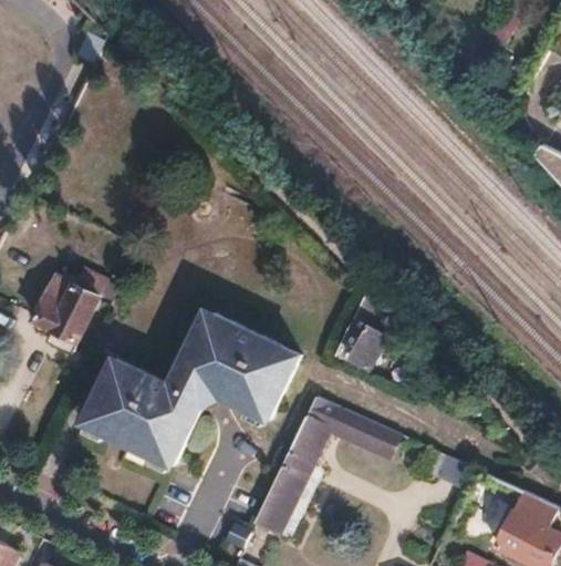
[(560,154),(540,143),(534,154),(560,183),(560,154)]
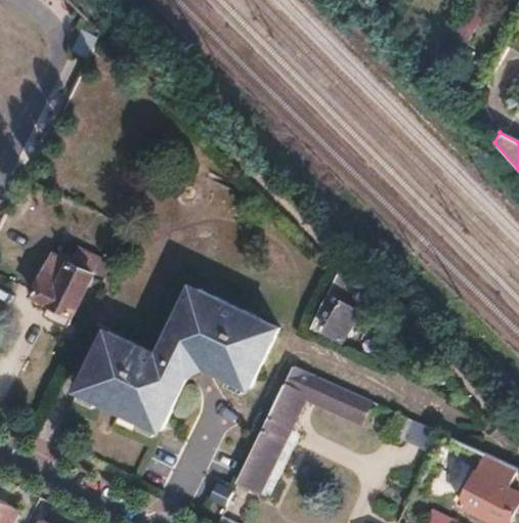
[(53,249),(32,290),(49,298),(43,310),(67,321),(100,255),(77,243),(70,257),(53,249)]
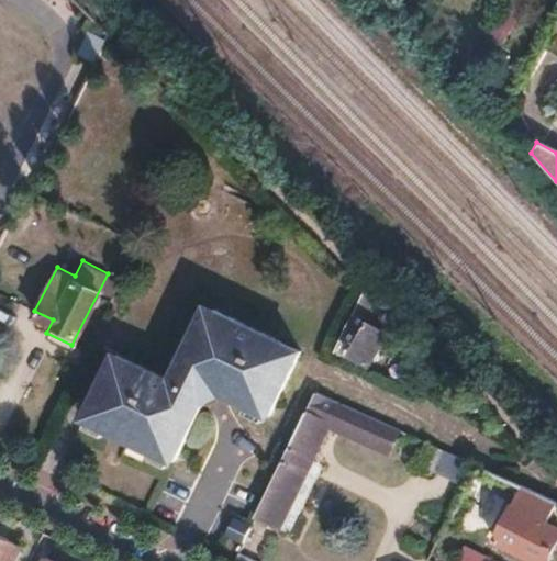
[(361,291),(332,352),(348,360),(352,354),(369,362),(383,334),(366,326),(376,305),(361,291)]
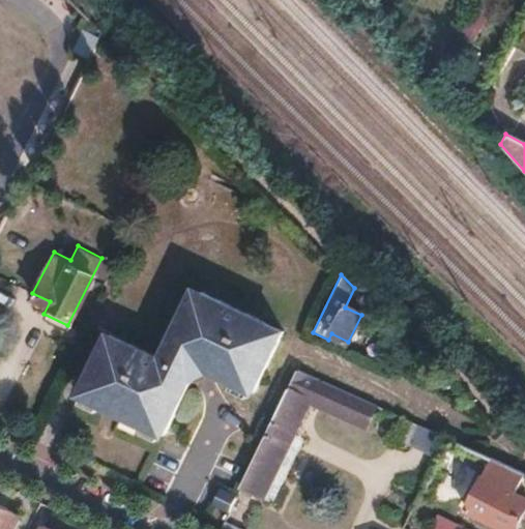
[(107,333),(78,394),(162,434),(190,377),(208,369),(253,390),(283,330),(198,290),(184,317),(182,316),(162,359),(107,333)]
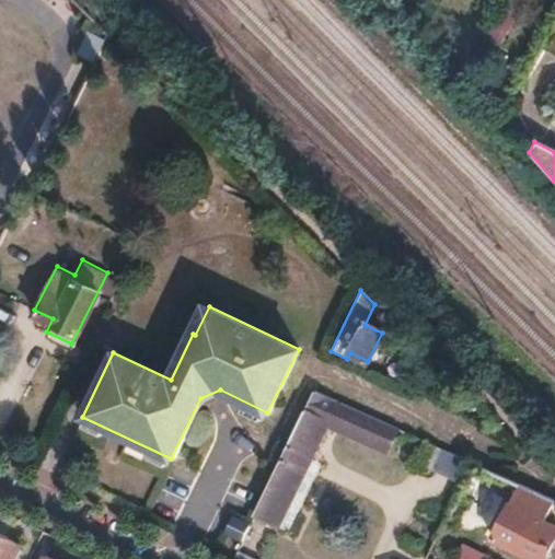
[(399,429),(312,389),(252,514),(273,524),(321,423),(386,453),(399,429)]
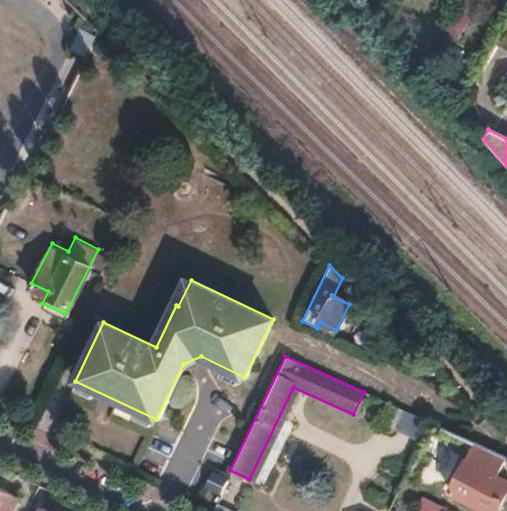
[(381,400),(368,428),(386,436),(390,427),(399,408),(381,400)]
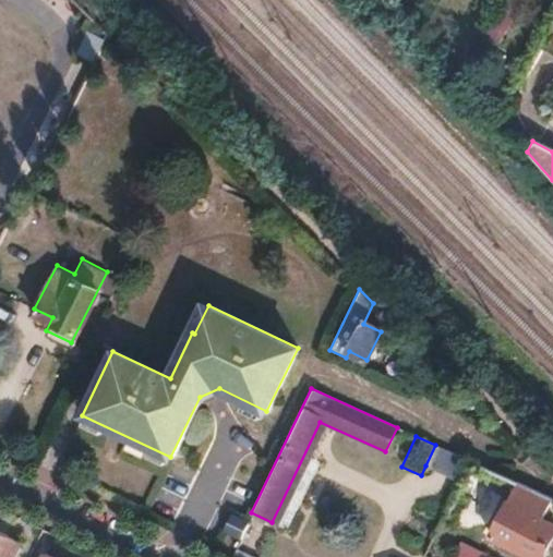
[(435,445),(425,465),(454,479),(464,458),(435,445)]
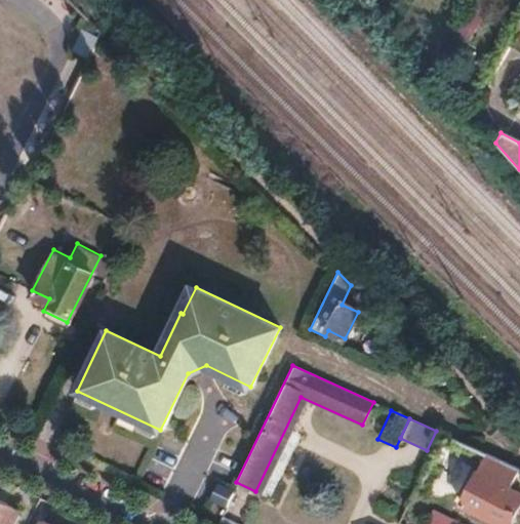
[(427,450),(414,480),(424,484),(431,468),(435,470),(444,450),(465,459),(471,446),(436,431),(427,450)]
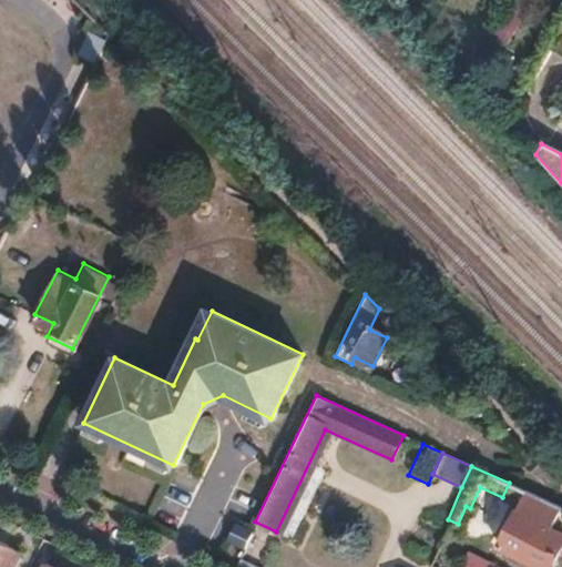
[(523,489),(496,548),(533,566),(549,566),(561,542),(561,534),(549,528),(559,506),(523,489)]
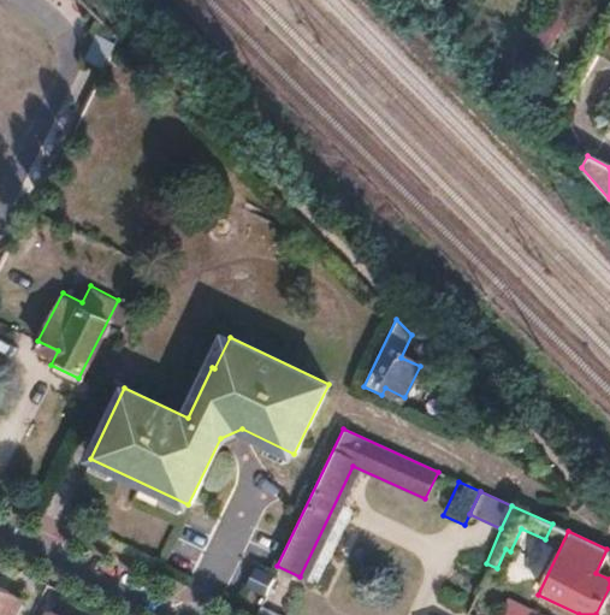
[(509,567),(536,575),(545,544),(520,536),(509,567)]
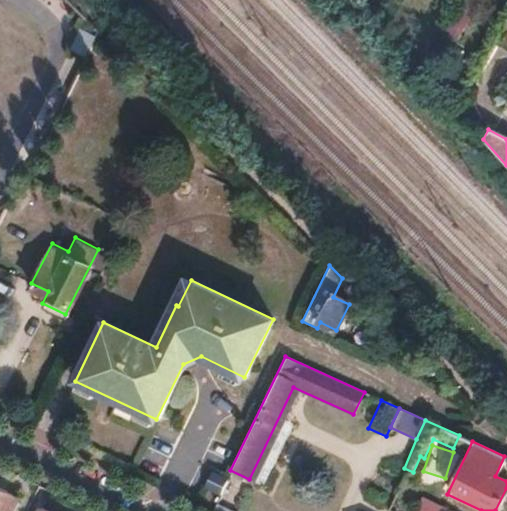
[(209,471),(202,485),(218,493),(226,478),(209,471)]
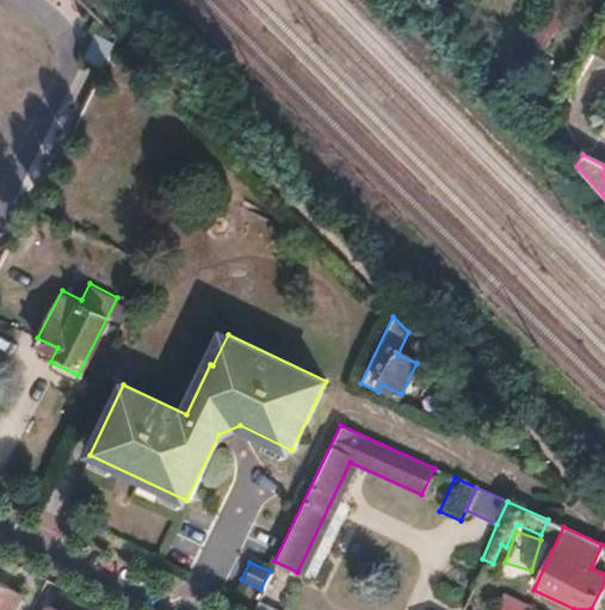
[(0,609),(11,609),(20,593),(0,584),(0,609)]
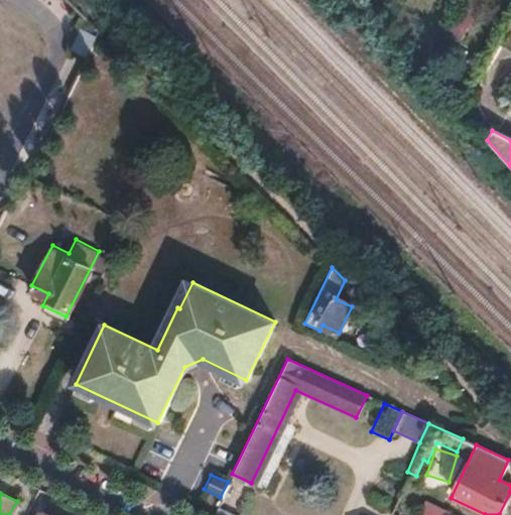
[(422,501),(414,514),(443,514),(445,512),(422,501)]
